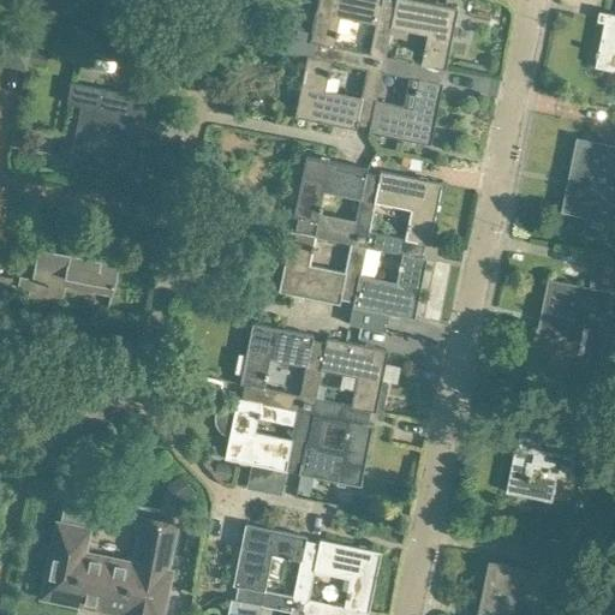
[(317,0),(309,42),(315,43),(311,57),(330,60),(368,69),(369,60),(376,63),(377,54),(370,53),(333,46),(339,16),(376,24),(380,0),(317,0)]
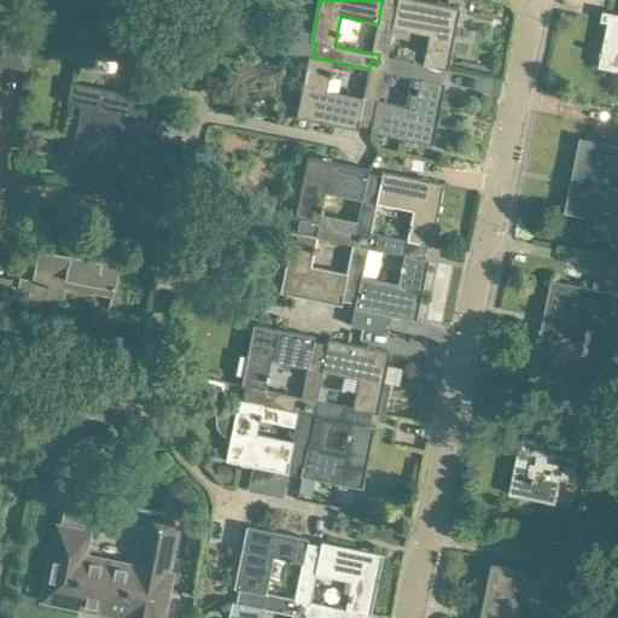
[(382,0),(378,24),(372,53),(379,54),(378,63),(384,64),(386,57),(392,27),(429,35),(423,64),(442,68),(442,69),(447,70),(447,69),(460,9),(418,0),(396,0),(397,1),(391,0),(382,0)]
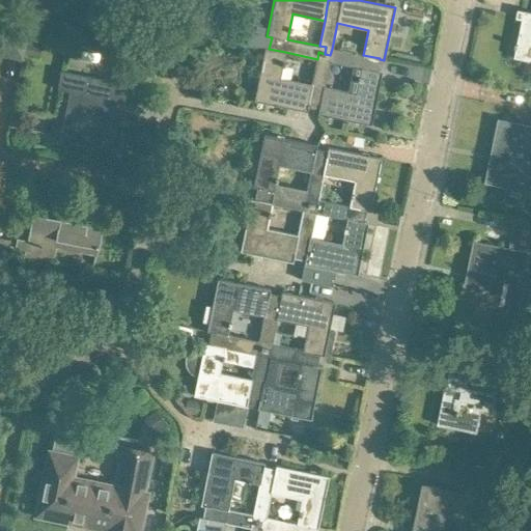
[(530,11),(525,10),(514,57),(530,60),(530,11)]
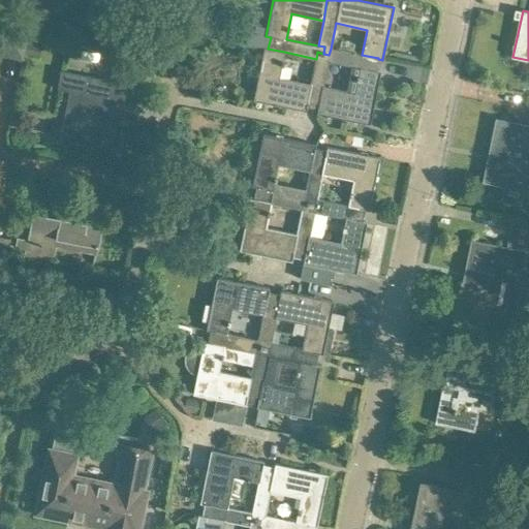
[(24,53),(25,53),(37,55),(40,43),(26,40),(24,53)]
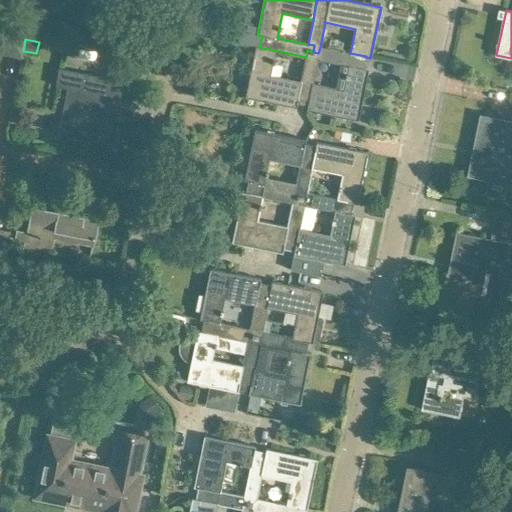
[(255,46),(245,97),(295,107),(296,103),(307,105),(308,105),(312,83),(317,60),(317,59),(311,58),(313,52),(307,50),(306,57),(301,81),(270,75),(275,50),(259,47),(255,46)]
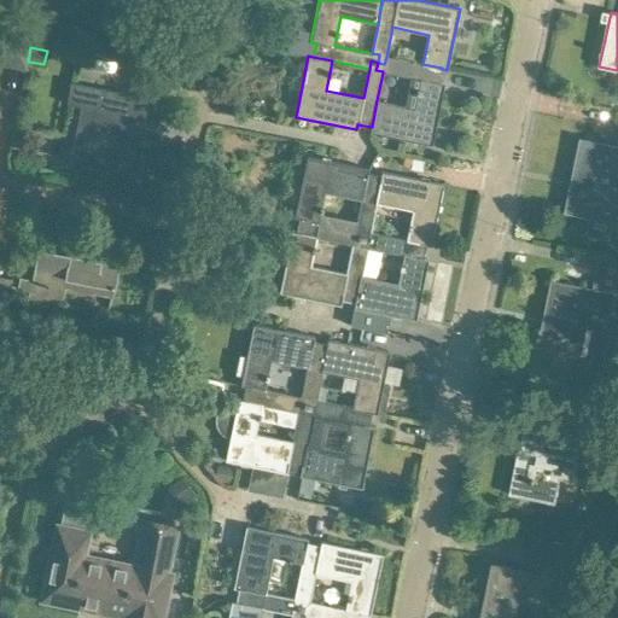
[(442,68),(423,64),(386,57),(384,64),(378,63),(375,70),(383,71),(383,73),(420,80),(414,108),(377,100),(372,127),(371,127),(369,132),(431,145),(444,83),(439,82),(442,69),(442,68)]
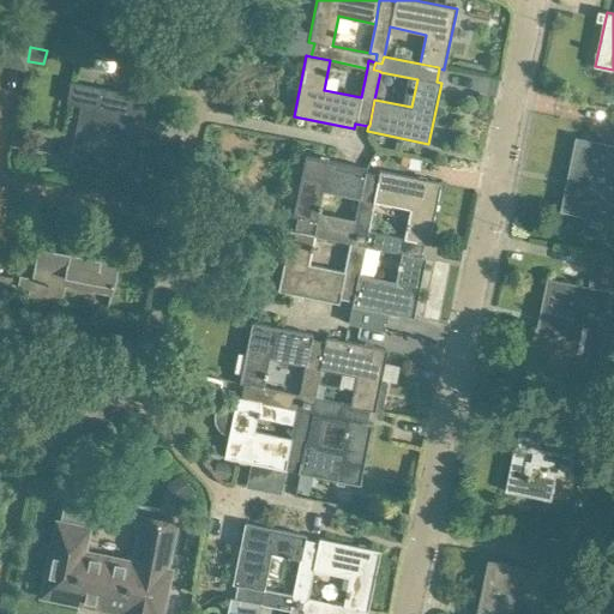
[(134,175),(150,97),(73,80),(68,102),(80,104),(68,162),(134,175)]
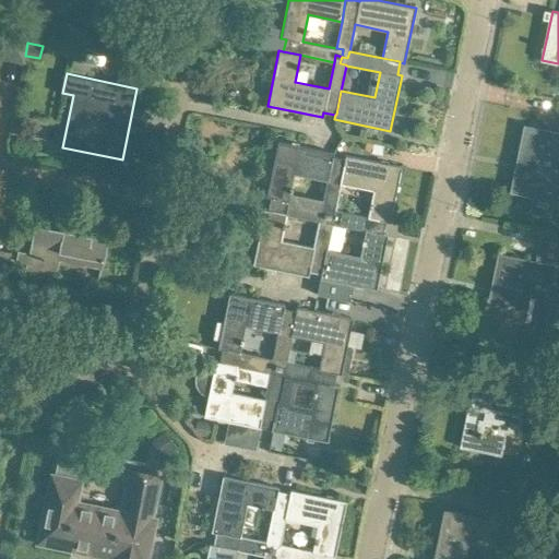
[(558,132),(526,127),(522,152),(530,153),(521,192),(557,200),(558,188),(558,178),(556,178),(558,164),(558,132)]
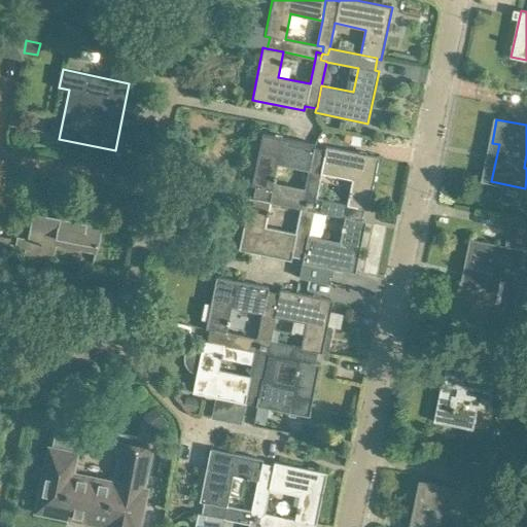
[(261,133),(251,185),(255,186),(253,198),(253,199),(271,202),(271,203),(300,209),(302,202),(308,203),(309,197),(303,195),(304,188),(274,182),(277,164),(308,171),(313,148),(314,144),(261,133)]
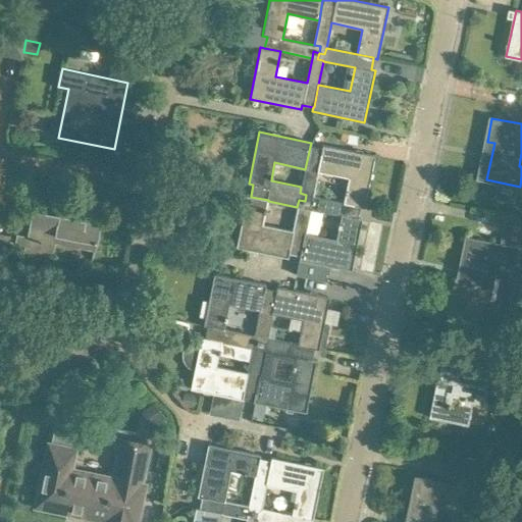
[(301,187),(300,193),(306,195),(305,201),(311,202),(312,196),(318,170),(349,177),(344,202),(359,206),(364,207),(374,155),(322,145),(321,149),(310,147),(305,169),(301,187)]
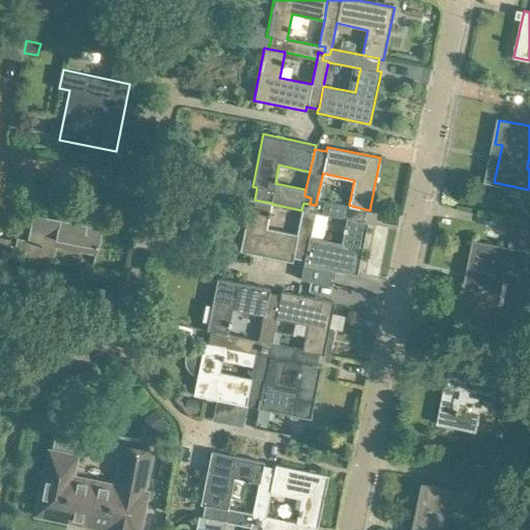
[(293,257),(304,260),(305,260),(310,237),(315,212),(315,211),(308,210),(310,204),(303,203),(301,210),(297,234),(267,228),(272,203),(249,199),(240,249),(239,251),(292,262),(293,257)]
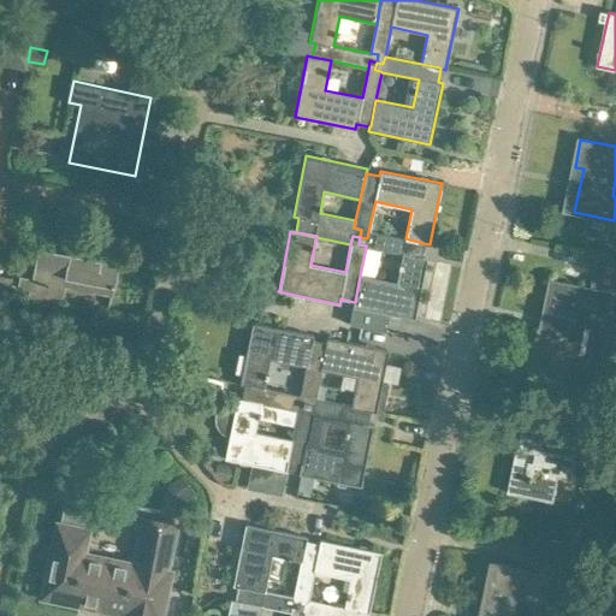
[(354,302),(349,324),(385,332),(389,314),(414,319),(426,258),(421,256),(424,243),(406,238),(368,231),(367,238),(360,237),(359,244),(366,246),(366,247),(402,254),(396,283),(360,276),(355,302),(354,302)]
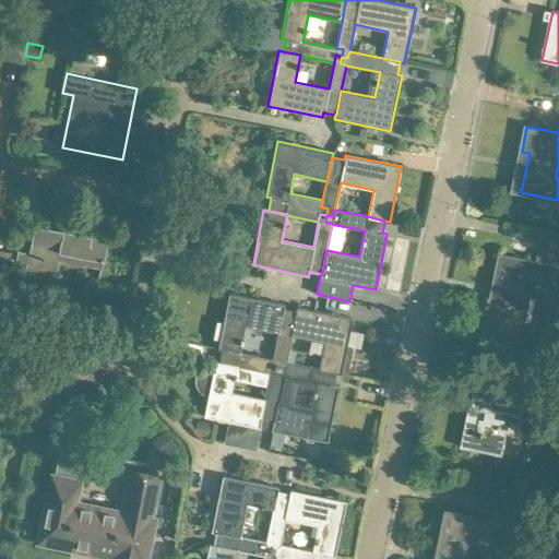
[(78,263),(100,268),(102,263),(109,225),(67,216),(63,229),(40,225),(35,224),(33,239),(30,252),(18,250),(15,261),(25,263),(27,263),(26,269),(55,274),(57,263),(58,259),(78,263)]
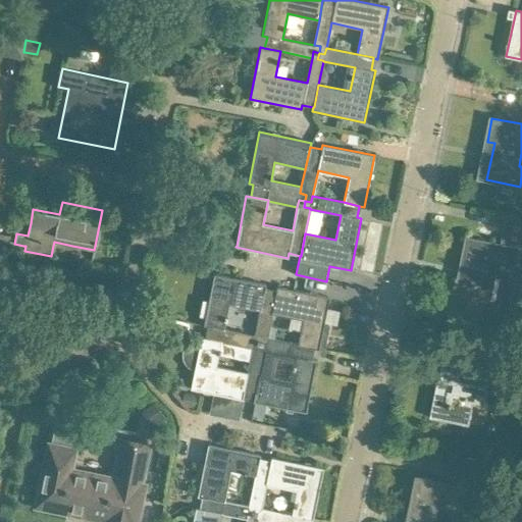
[(0,231),(0,261),(6,263),(11,235),(0,231)]
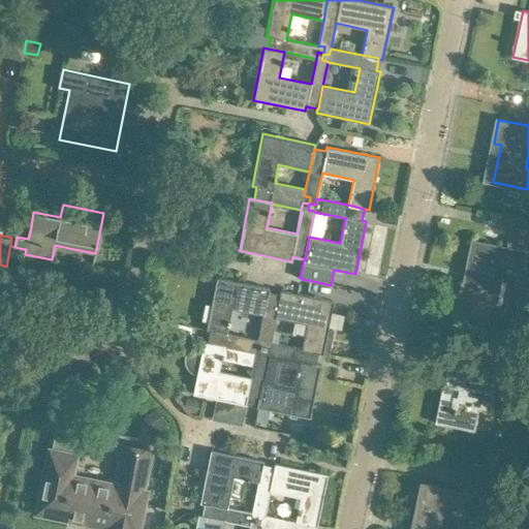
[(463,283),(460,302),(497,309),(506,266),(515,267),(515,278),(519,279),(525,251),(473,241),(467,272),(470,273),(467,284),(463,283)]
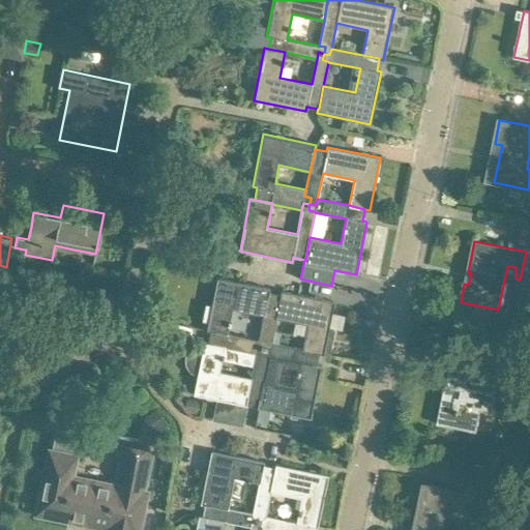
[(205,304),(202,321),(208,322),(206,330),(210,331),(208,343),(208,344),(256,353),(257,347),(263,348),(265,342),(258,341),(227,334),(233,308),(263,315),(268,293),(269,289),(217,277),(211,305),(205,304)]
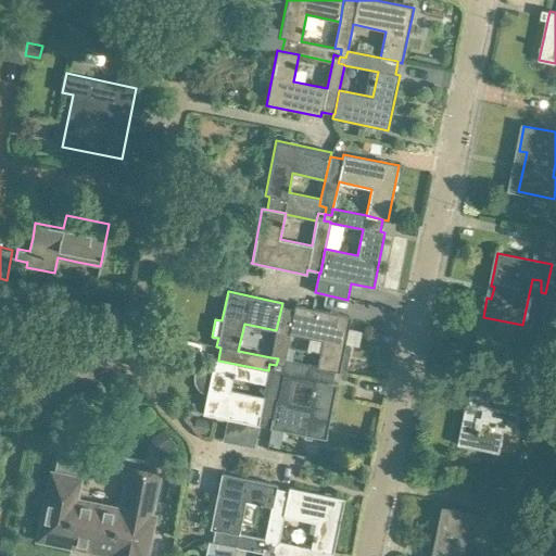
[(276,330),(270,357),(278,358),(276,365),(282,366),(285,359),(287,346),(290,333),(310,338),(323,340),(319,353),(317,367),(335,370),(339,371),(345,373),(351,345),(344,344),(350,316),(294,305),(293,310),(281,307),(276,330)]
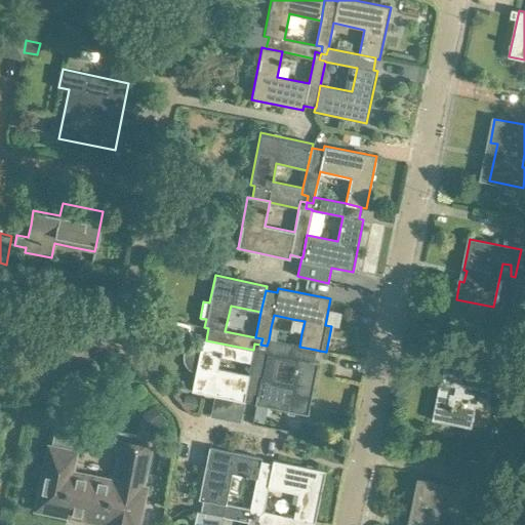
[(193,369),(196,370),(191,391),(243,402),(244,397),(255,399),(254,404),(255,404),(266,352),(259,351),(260,345),(254,344),(253,350),(202,339),(201,344),(199,344),(198,344),(196,344),(193,345),(192,346),(191,346),(189,348),(188,350),(187,351),(186,352),(186,353),(186,354),(185,356),(185,357),(186,359),(186,360),(186,361),(187,364),(188,365),(189,366),(191,367),(193,369)]
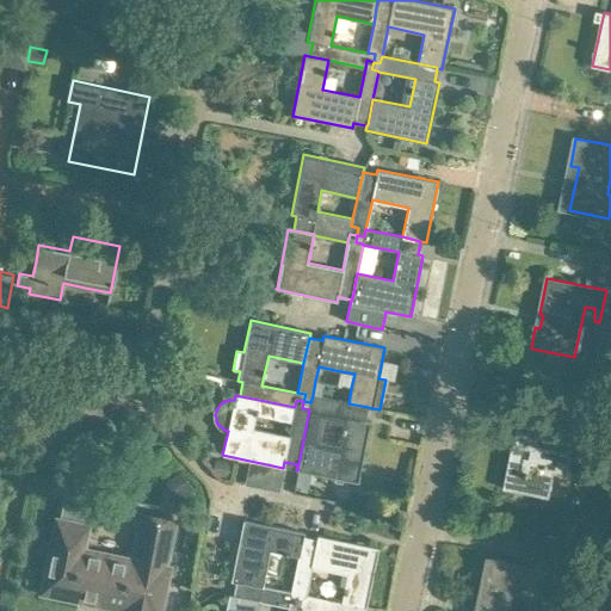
[(309,409),(297,470),(357,482),(370,421),(364,420),(368,407),(346,402),(313,395),(310,402),(303,401),(302,408),(309,409)]
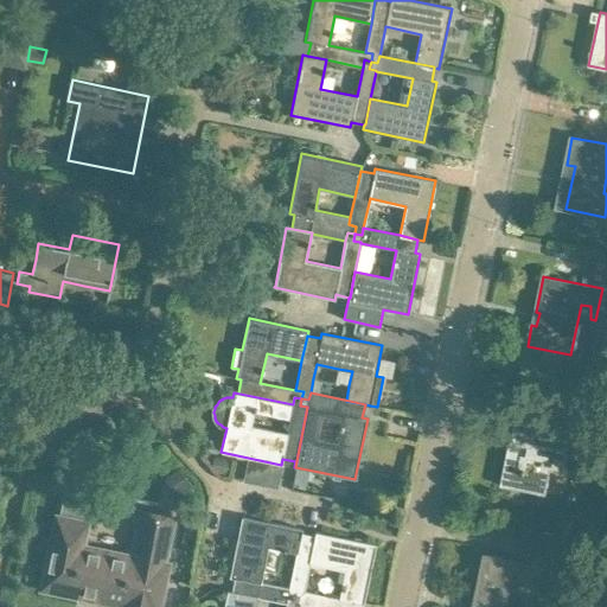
[(553,423),(553,421),(548,420),(547,422),(516,416),(511,440),(510,440),(500,485),(545,496),(553,470),(563,472),(574,428),(553,423)]
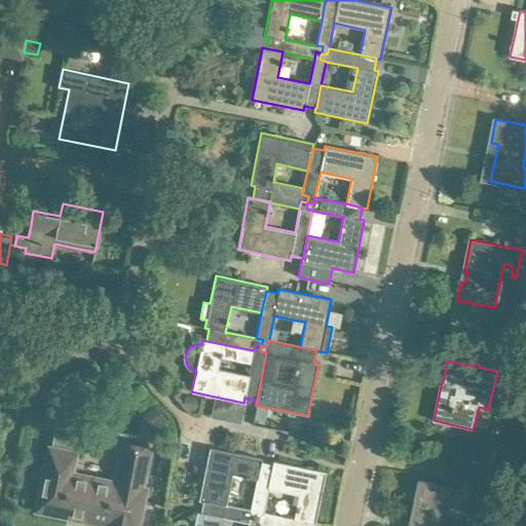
[(155,406),(145,414),(154,426),(165,418),(155,406)]
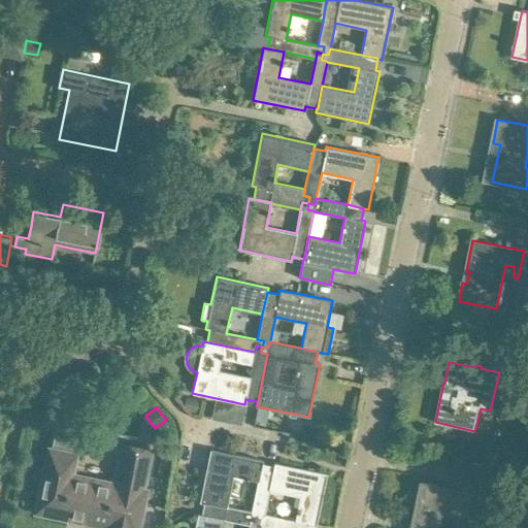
[(137,527),(145,491),(142,491),(151,450),(123,444),(114,485),(71,476),(75,456),(48,450),(36,510),(106,525),(105,527),(137,527)]
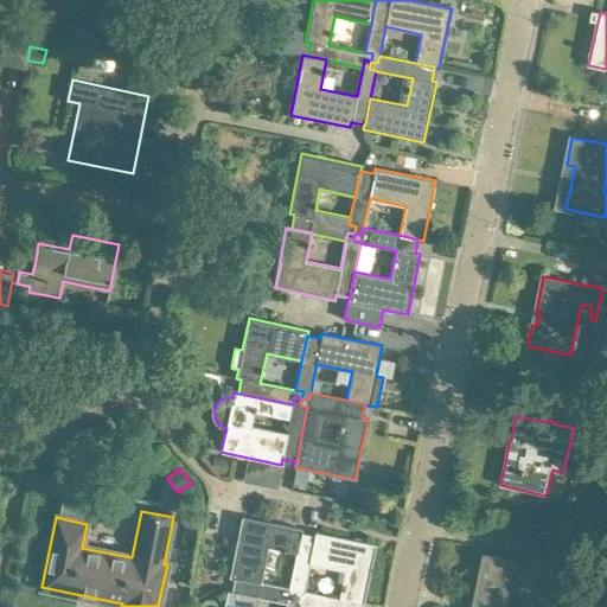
[(242,517),(229,577),(235,579),(231,590),(231,592),(256,596),(256,598),(286,604),(288,595),(295,596),(296,589),(289,588),(260,582),(267,547),(296,553),(300,534),(301,534),(302,529),(301,529),(242,517)]
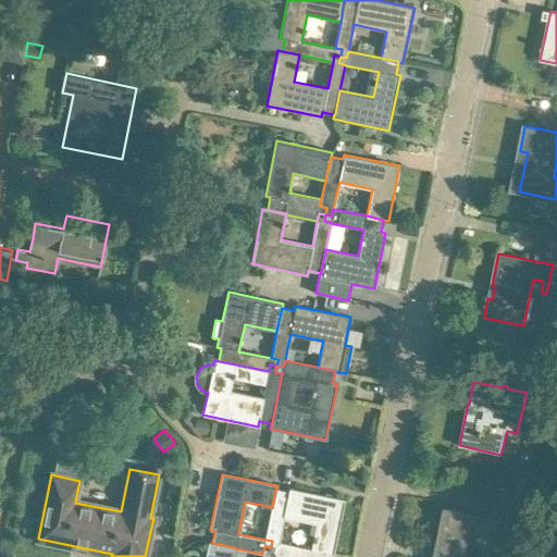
[(272,507),(265,540),(272,541),(271,547),(277,548),(279,542),(284,516),(317,523),(311,549),(329,553),(329,554),(333,555),(333,554),(345,499),(289,487),(288,493),(276,490),(275,490),(272,507)]
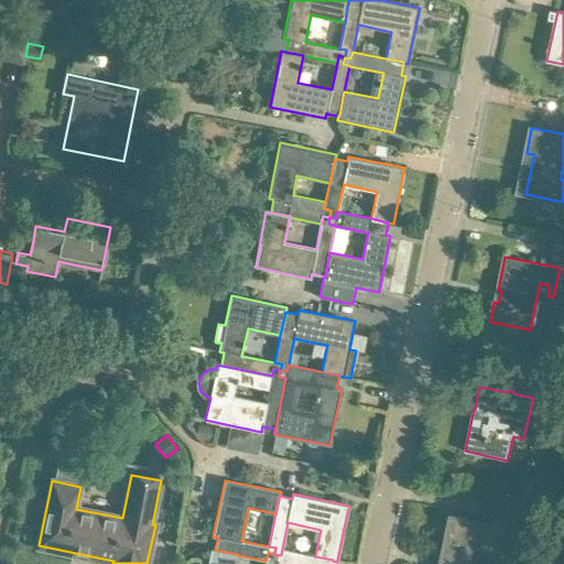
[(467,563),(472,544),(500,551),(506,528),(508,529),(538,534),(544,501),(507,494),(500,525),(452,516),(443,561),(447,562),(446,563),(467,563)]
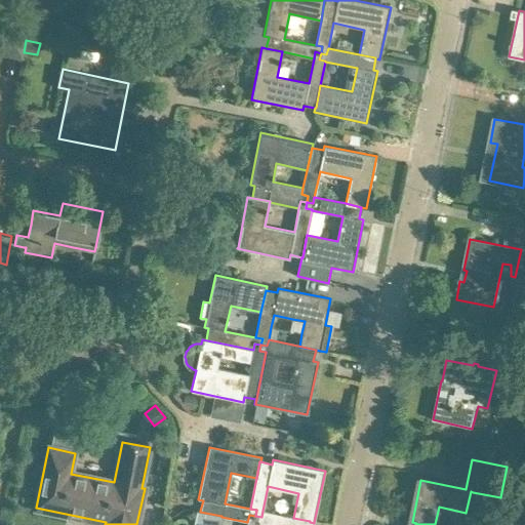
[(196,511),(193,524),(259,524),(260,524),(253,522),(255,516),(249,515),(247,522),(246,524),(219,524),(221,517),(221,516),(200,512),(200,511),(196,511)]
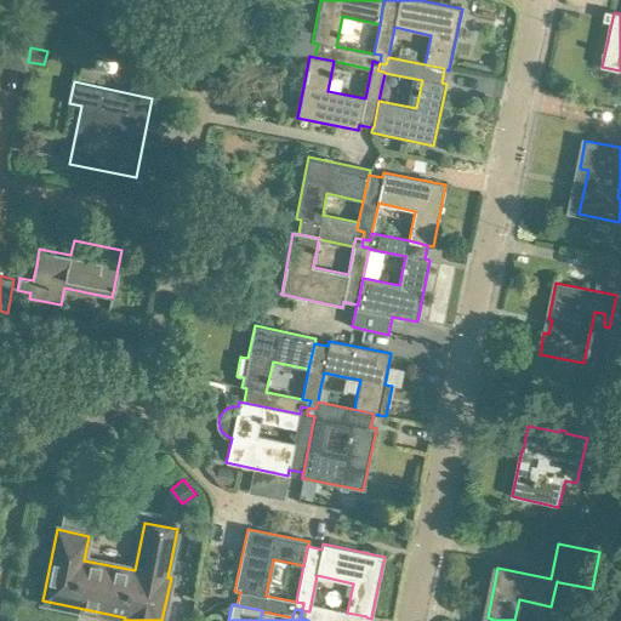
[(365,620),(366,617),(366,616),(347,613),(311,604),(309,611),(302,610),(300,617),(308,620),(312,620),(365,620)]
